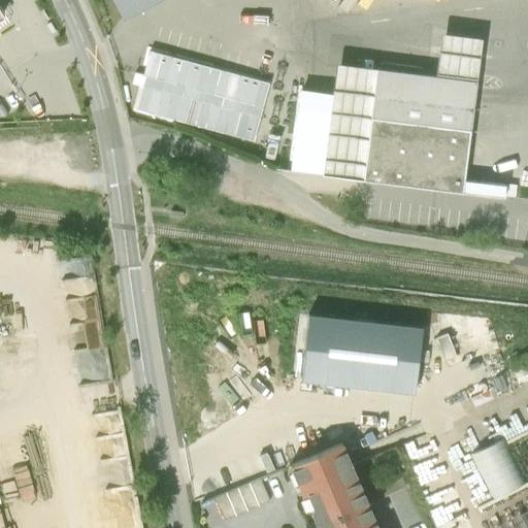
[(112,0),(123,19),(155,0),(112,0)]
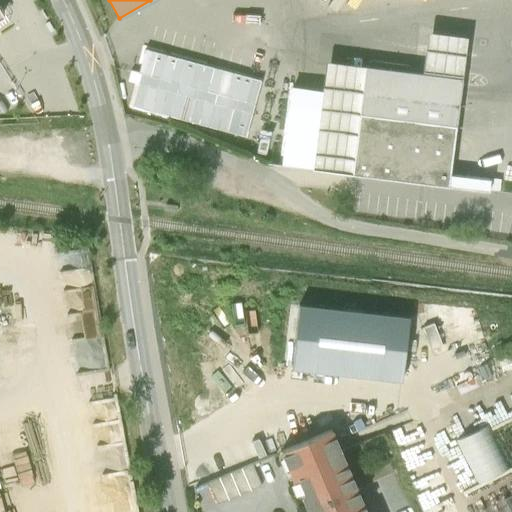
[(368,61),(367,67),(325,61),(311,169),(488,192),(489,180),(449,175),(467,37),(427,32),(422,73),(411,72),(411,69),(407,65),(368,61)]
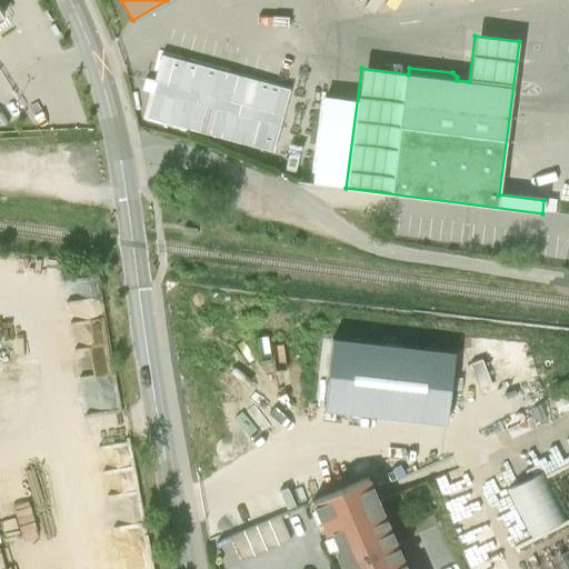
[(146,118),(272,152),(289,90),(160,55),(153,81),(156,82),(146,118)]
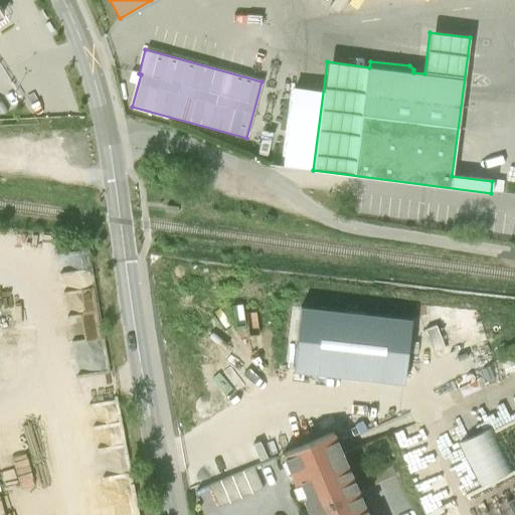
[(411,319),(300,306),(293,370),(403,383),(411,319)]
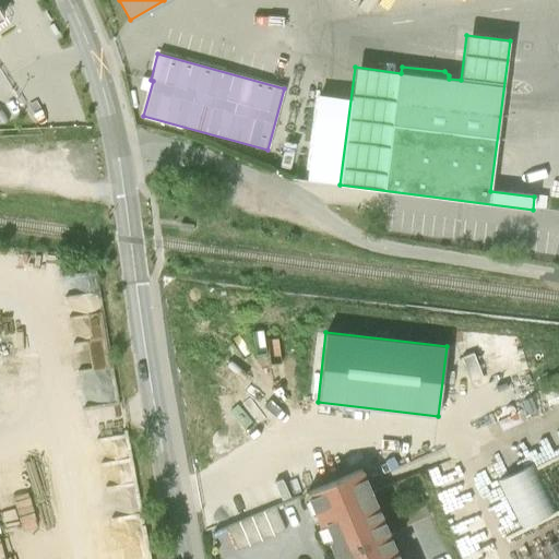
[(399,558),(393,546),(360,470),(307,491),(317,518),(320,525),(325,522),(331,536),(329,543),(335,558),(399,558)]
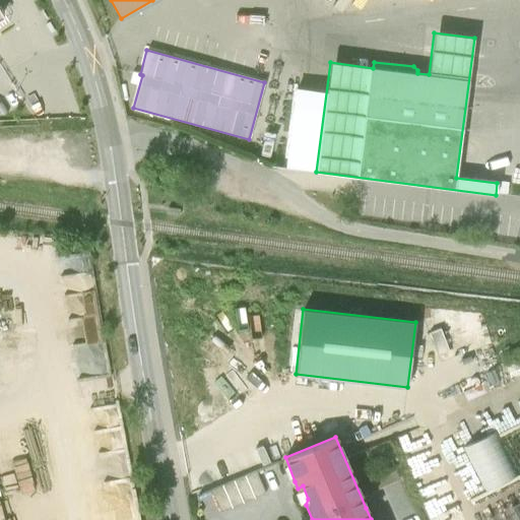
[(255,471),(210,490),(220,513),(265,494),(255,471)]
